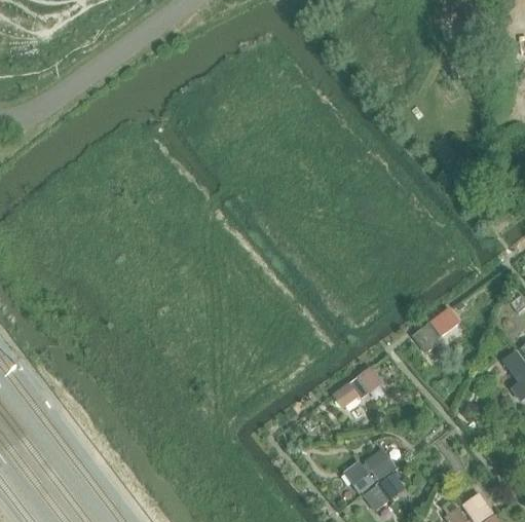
[(449,306),(426,324),(427,325),(433,332),(438,338),(460,322),(449,306)]
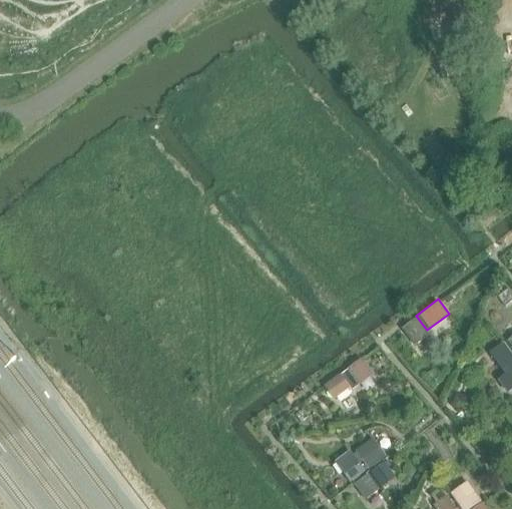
[(422,324),(417,317),(416,316),(401,327),(414,344),(429,333),(422,324)]
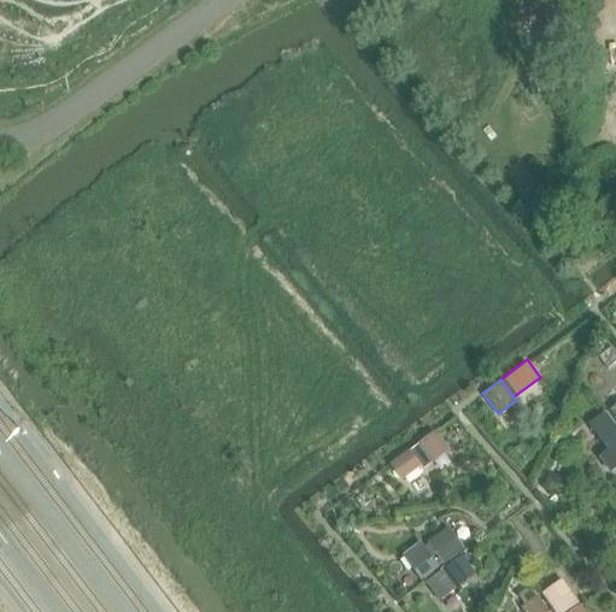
[(615,424),(604,409),(587,421),(606,447),(598,453),(609,470),(615,464),(615,424)]
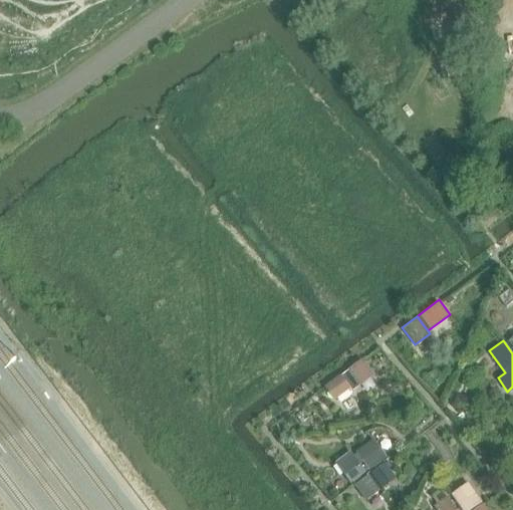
[(346,380),(342,374),(335,379),(339,386),(333,392),(338,399),(352,389),(346,380)]
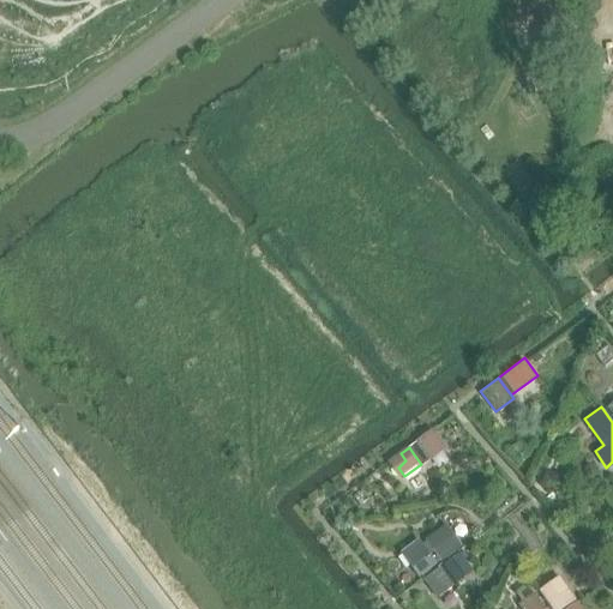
[(444,523),(424,537),(439,558),(460,543),(444,523)]
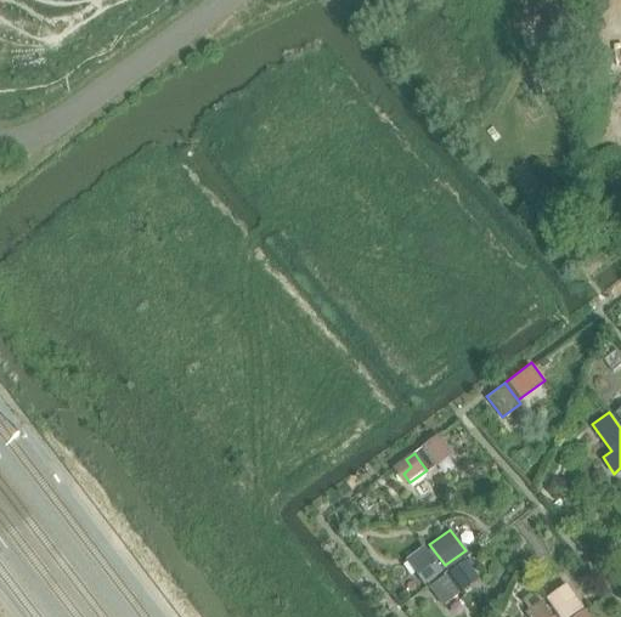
[(422,545),(405,558),(423,582),(440,569),(422,545)]
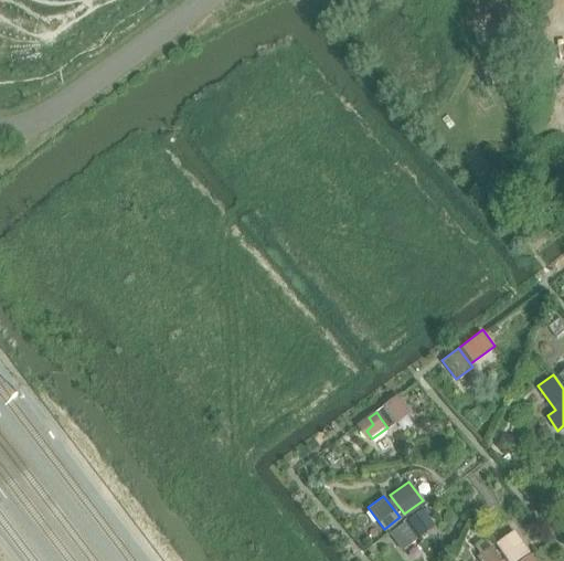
[(407,519),(419,536),(435,524),(427,514),(431,511),(426,505),(423,507),(407,519)]
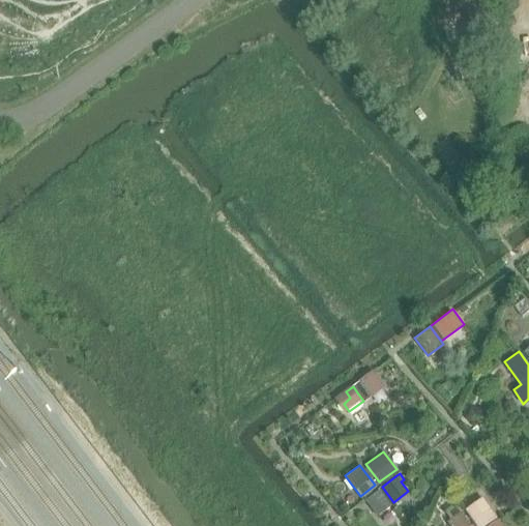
[(377,515),(391,504),(379,488),(365,499),(377,515)]
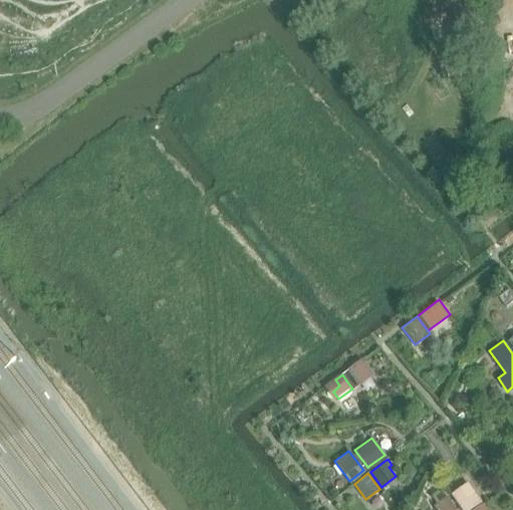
[(451,493),(462,509),(468,509),(482,500),(468,481),(451,493)]
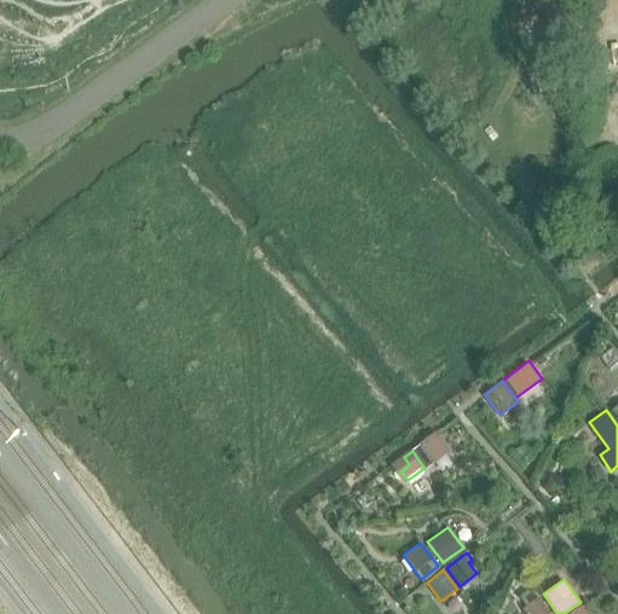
[(526,613),(552,613),(538,596),(521,608),(526,613)]
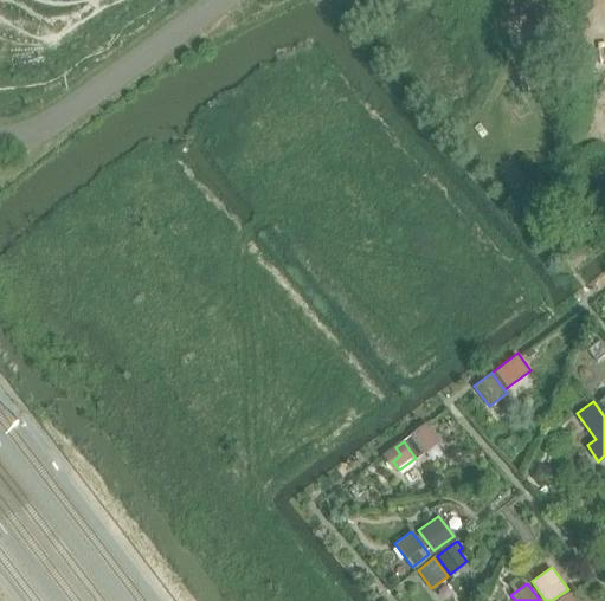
All buildings are outlined.
